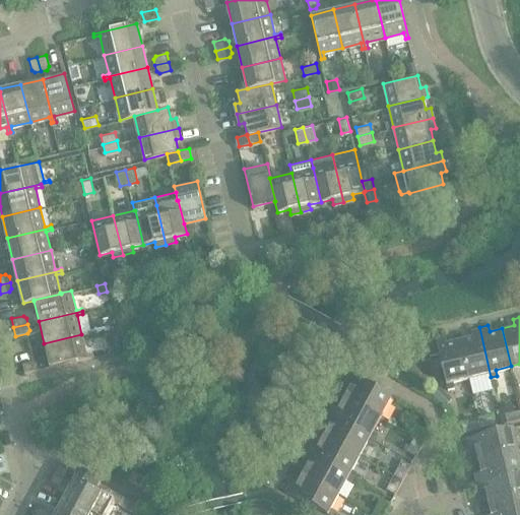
[(471,335),(459,338),(468,376),(483,373),(484,379),(491,377),(479,327),(470,329),(471,335)]
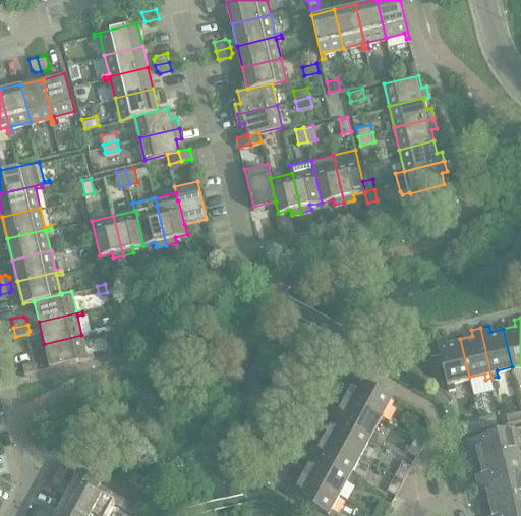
[(81,335),(44,344),(49,365),(93,355),(92,352),(87,353),(81,335)]
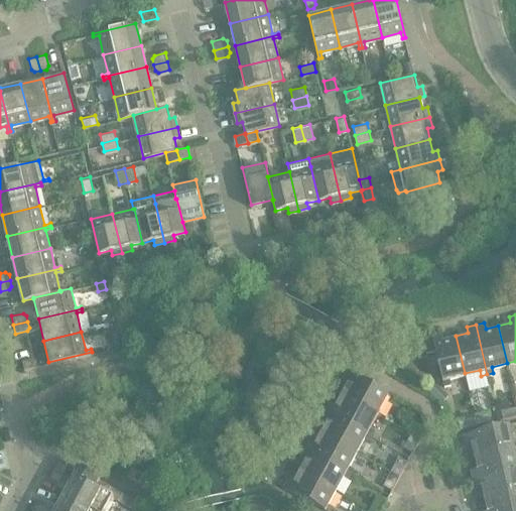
[(441,333),(432,335),(442,379),(443,384),(450,383),(449,377),(465,373),(456,336),(443,339),(441,333)]
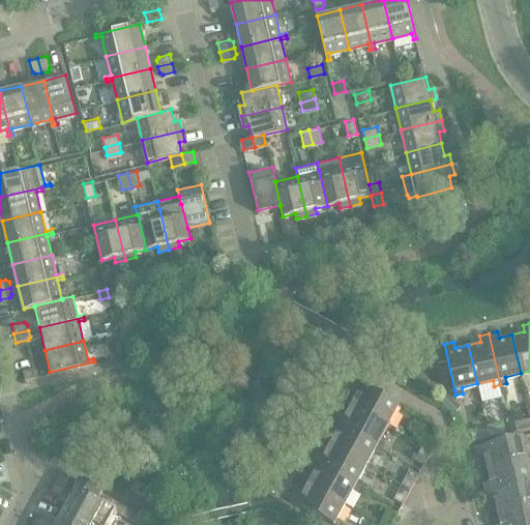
[(34,366),(22,369),(25,378),(39,375),(37,369),(34,366)]
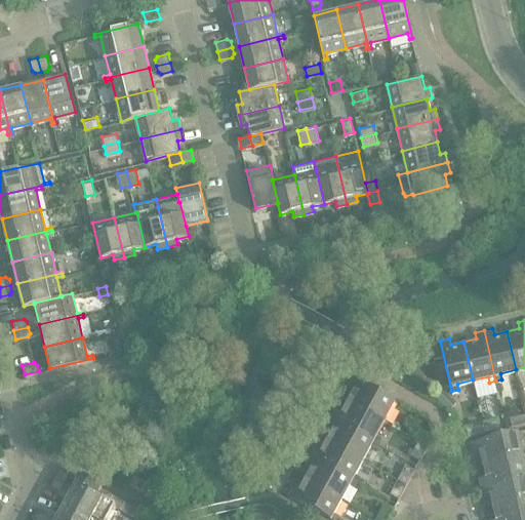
[(354,388),(348,399),(384,418),(392,405),(397,407),(400,401),(353,375),(348,385),(354,388)]
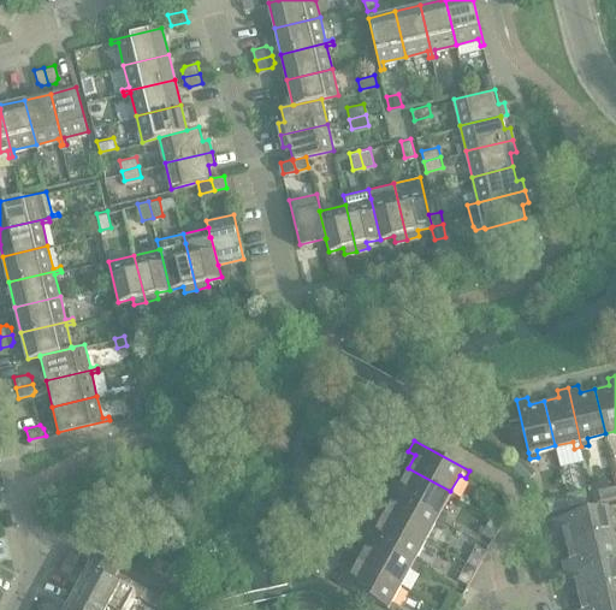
[(394,478),(389,487),(444,517),(448,511),(442,508),(450,491),(408,468),(401,481),(394,478)]
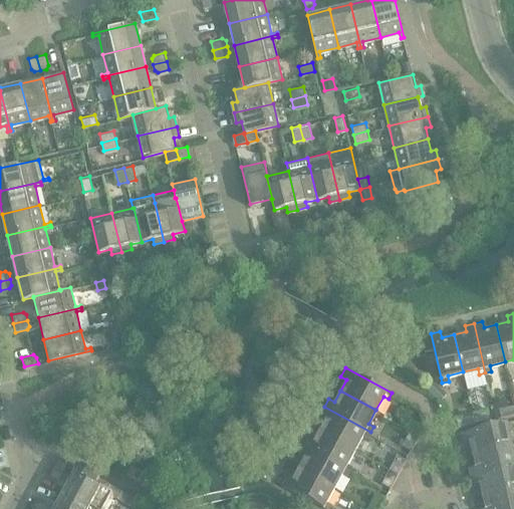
[(513,403),(499,407),(501,416),(513,412),(513,403)]
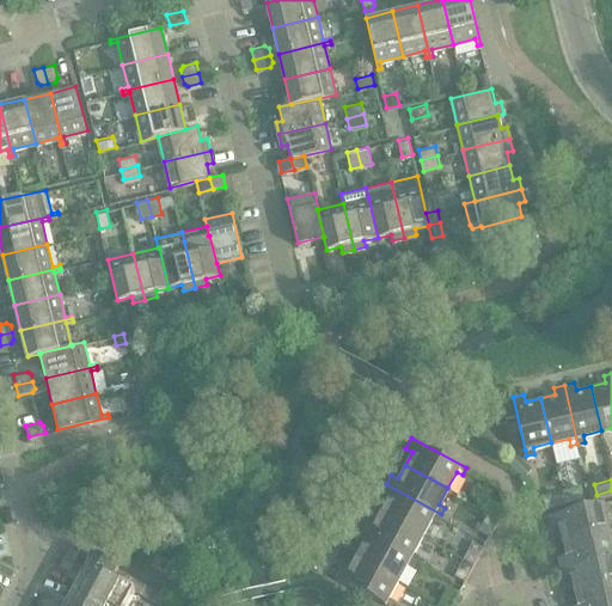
[(387,497),(380,510),(423,533),(432,518),(438,521),(441,514),(386,484),(381,494),(387,497)]
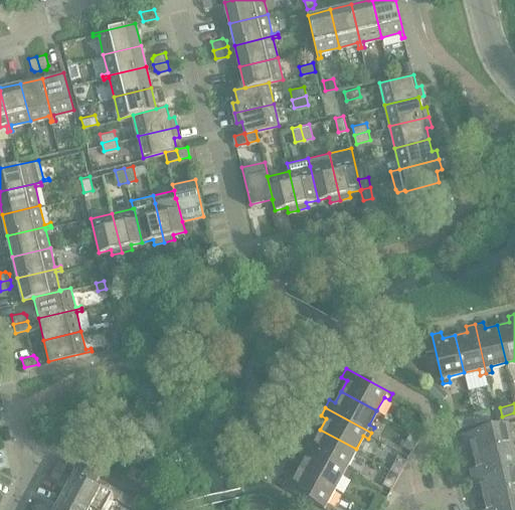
[(473,414),(475,422),(491,418),(489,410),(473,414)]
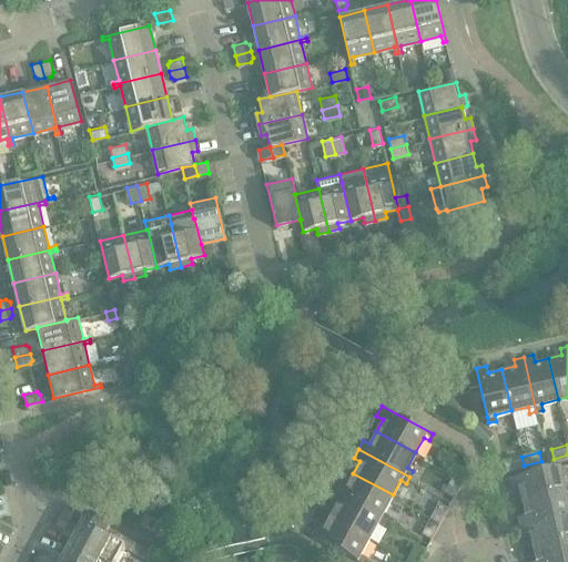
[(521,457),(505,460),(507,470),(524,466),(521,457)]
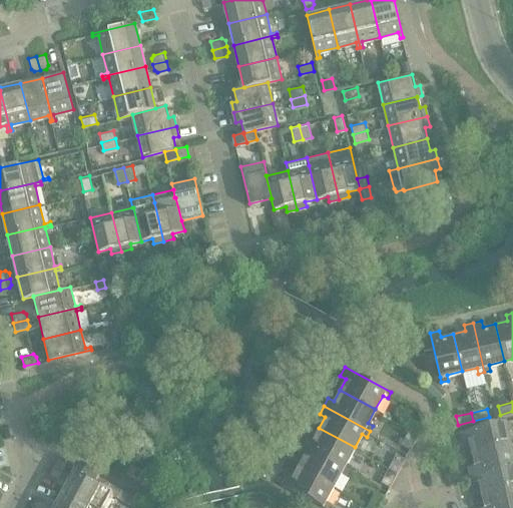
[(409,416),(404,425),(410,428),(418,432),(423,424),(409,416)]
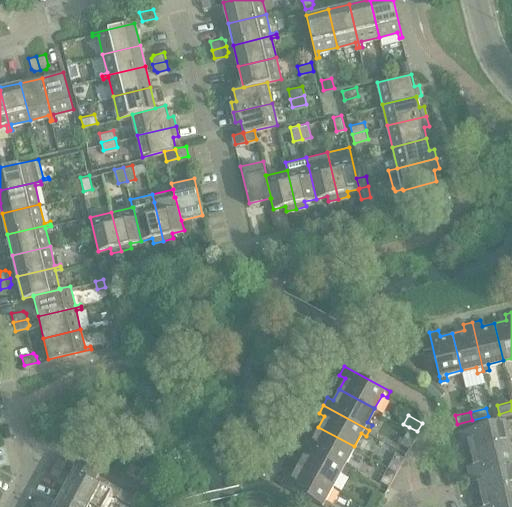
[(510,417),(459,429),(461,439),(467,438),(470,450),(510,441),(506,426),(511,424),(510,417)]
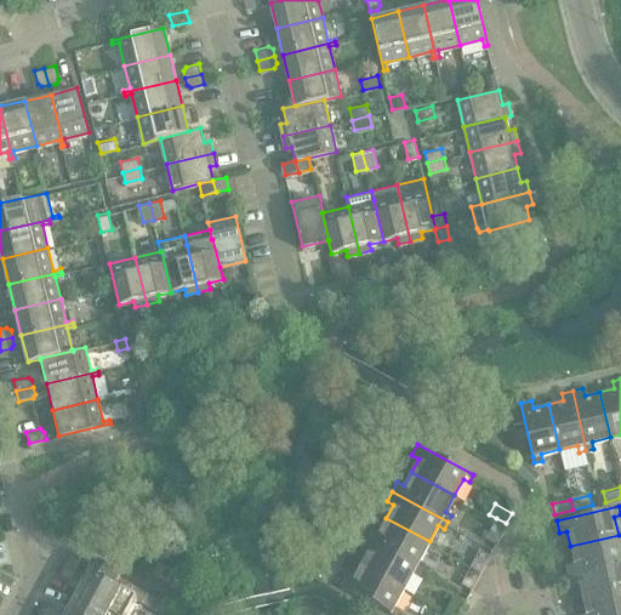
[(372,528),(368,537),(423,568),(426,562),(420,558),(429,541),(386,518),(379,531),(372,528)]
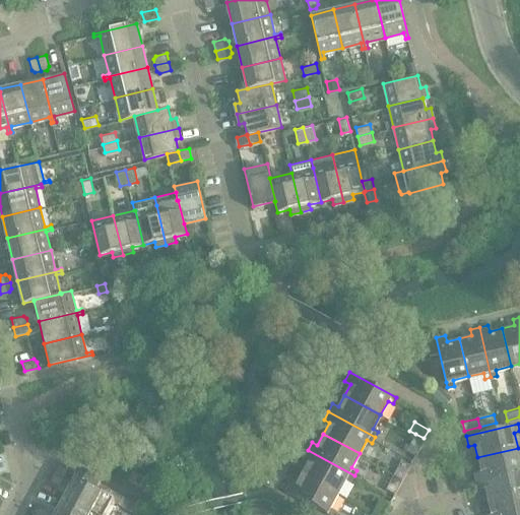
[(415,434),(407,448),(415,453),(424,438),(415,434)]
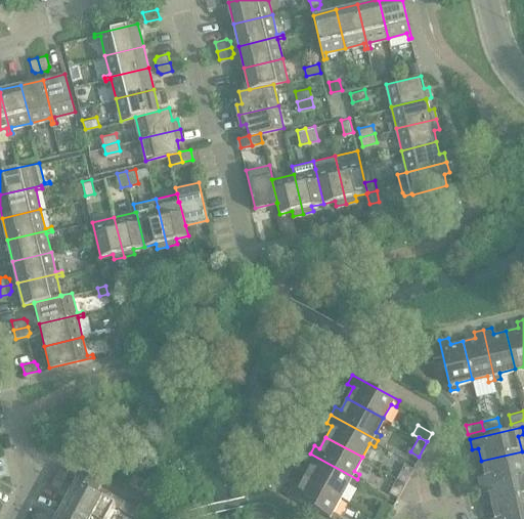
[(523,462),(522,451),(481,461),(484,473),(478,475),(480,484),(523,473),(523,462)]
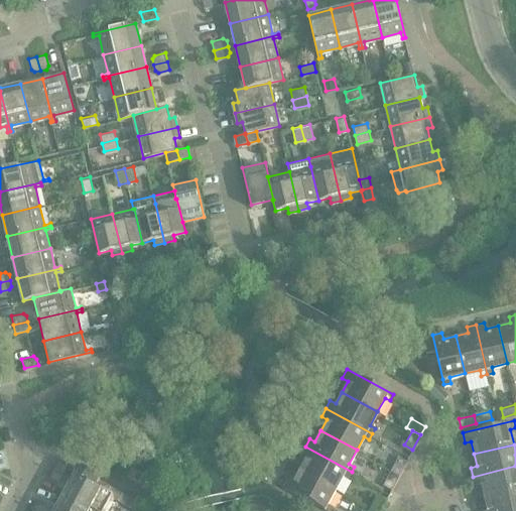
[(305,458),(299,469),(336,488),(343,475),(349,478),(352,472),(305,446),(300,455),(305,458)]
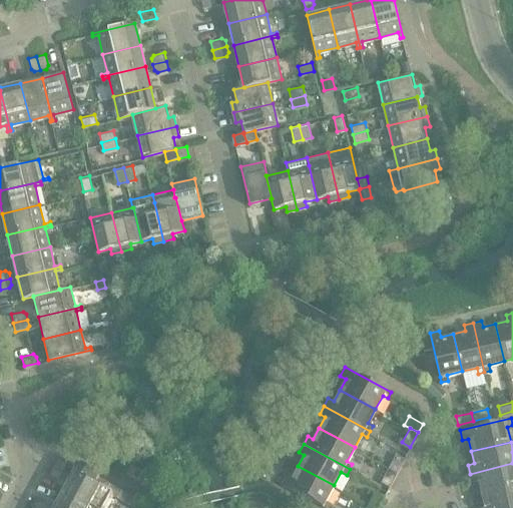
[(396,452),(389,466),(397,471),(405,457),(396,452)]
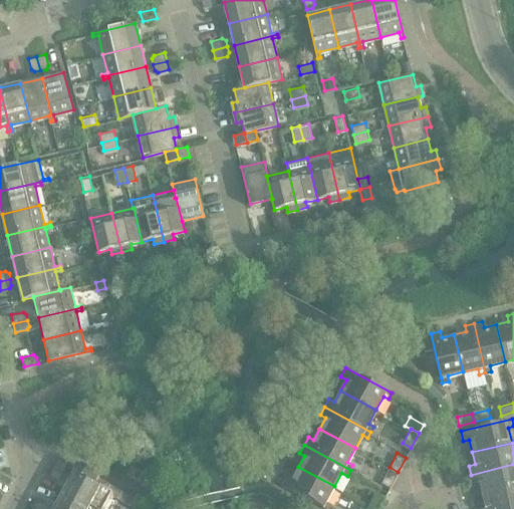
[(58,459),(51,473),(58,477),(66,463),(58,459)]
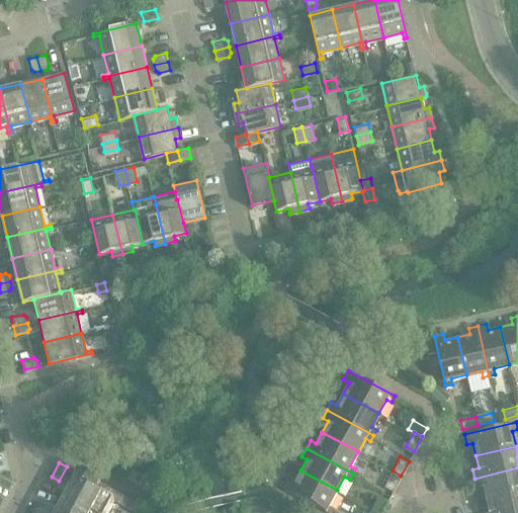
[(135,500),(99,480),(100,479),(77,466),(72,477),(74,478),(77,480),(59,512),(105,512),(114,499),(139,512),(145,499),(137,495),(135,500)]
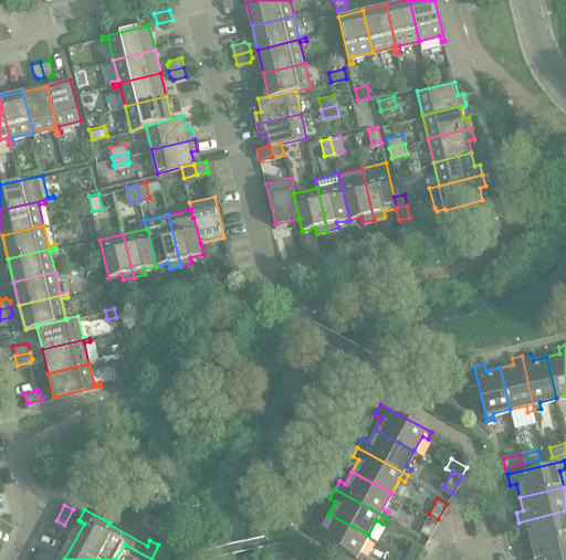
[(565,510),(519,522),(521,531),(527,530),(531,543),(565,535),(565,510)]
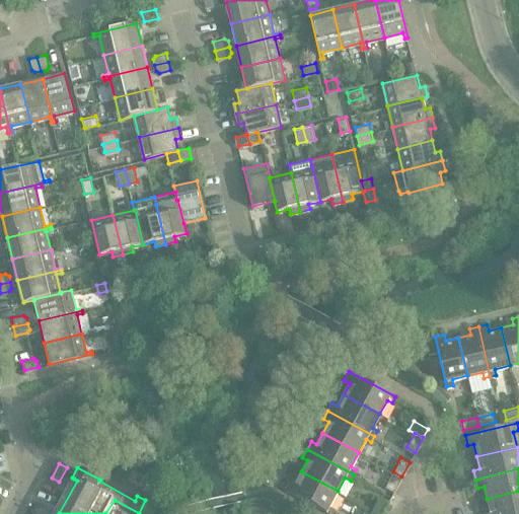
[(290,480),(285,489),(331,513),(336,508),(330,505),(338,491),(301,471),(295,483),(290,480)]
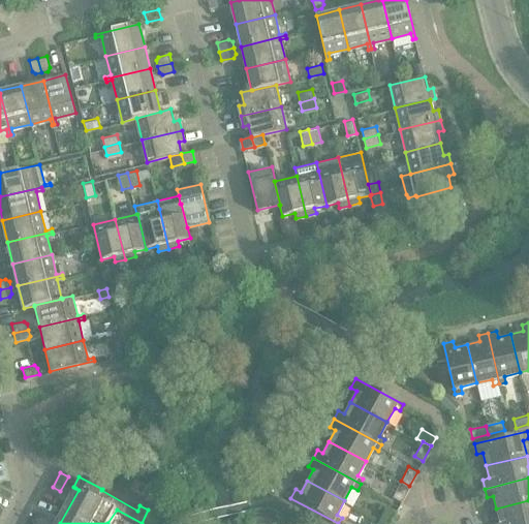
[(401,481),(393,495),(402,500),(409,486),(401,481)]
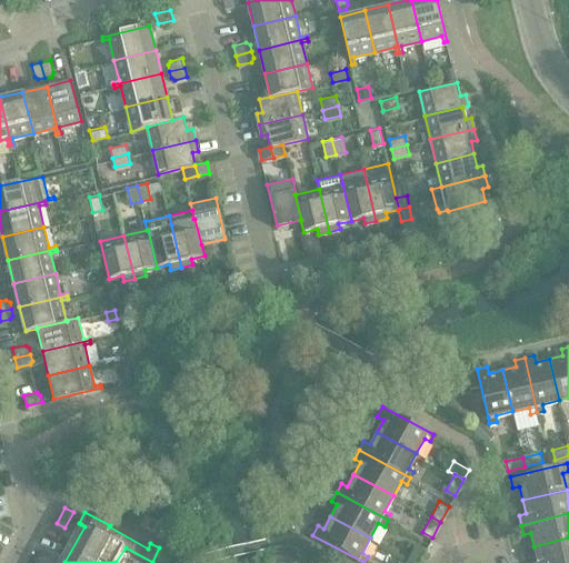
[(65,562),(85,526),(81,524),(79,523),(57,562),(65,562)]
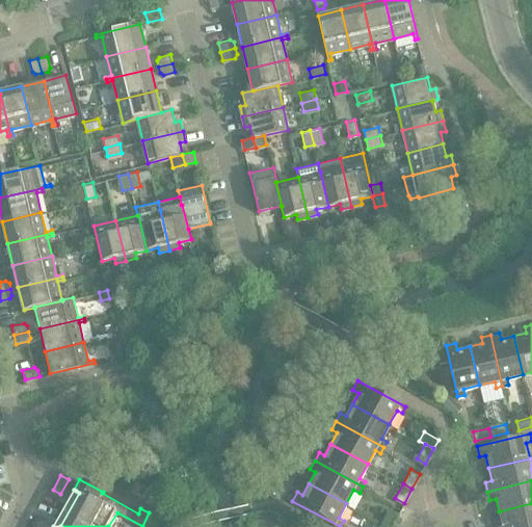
[(502,524),(496,526),(527,526),(531,526),(531,503),(499,511),(502,524)]
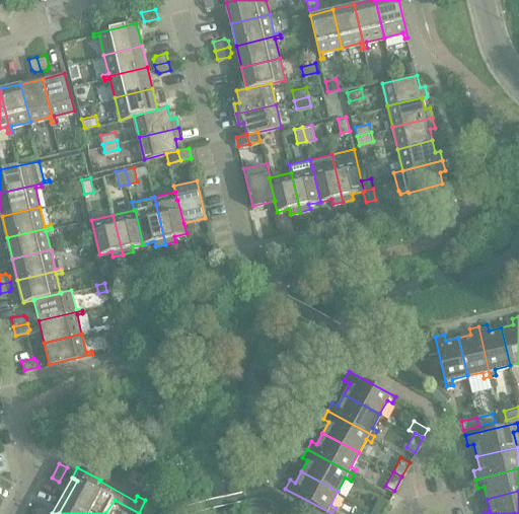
[(380,496),(372,510),(379,513),(381,513),(388,500),(380,496)]
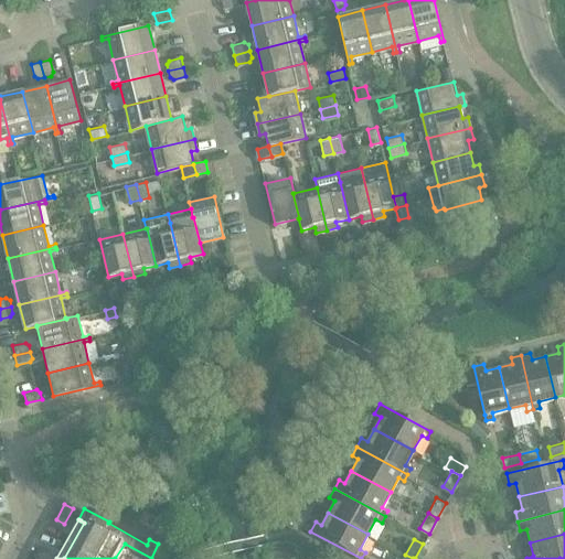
[(43,544),(38,551),(51,558),(54,558),(59,551),(43,544)]
